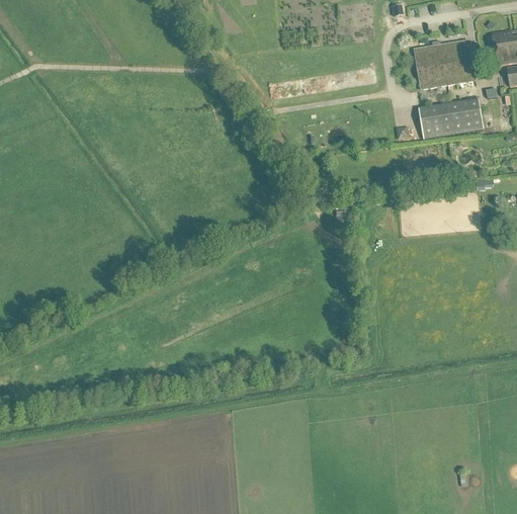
[(405,3),(397,4),(399,15),(407,13),(405,3)]
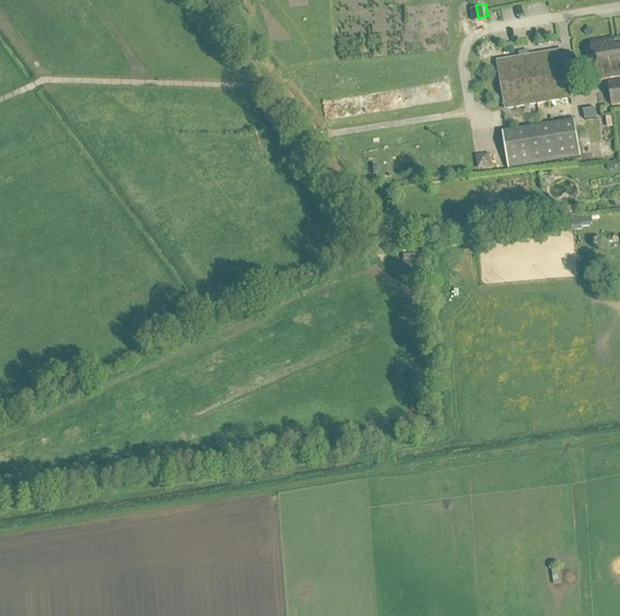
[(619,35),(590,40),(596,78),(619,74),(619,78),(607,80),(610,103),(619,101),(619,35)]
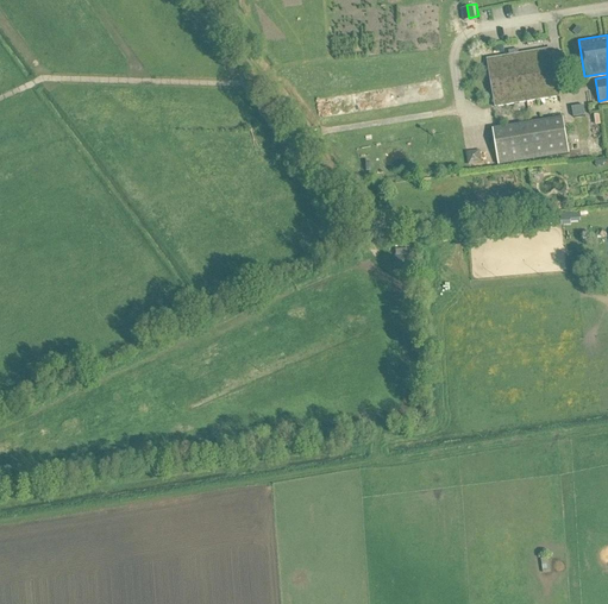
[(557,94),(552,58),(550,48),(486,57),(493,105),(557,94)]
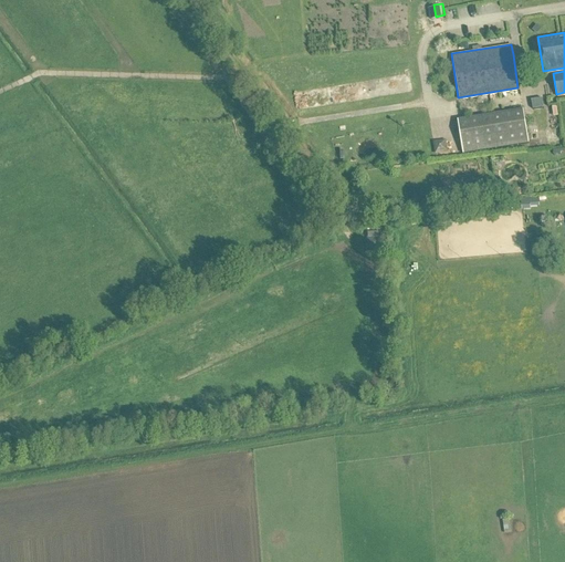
[(542,97),(532,99),(533,107),(543,105),(542,97)]
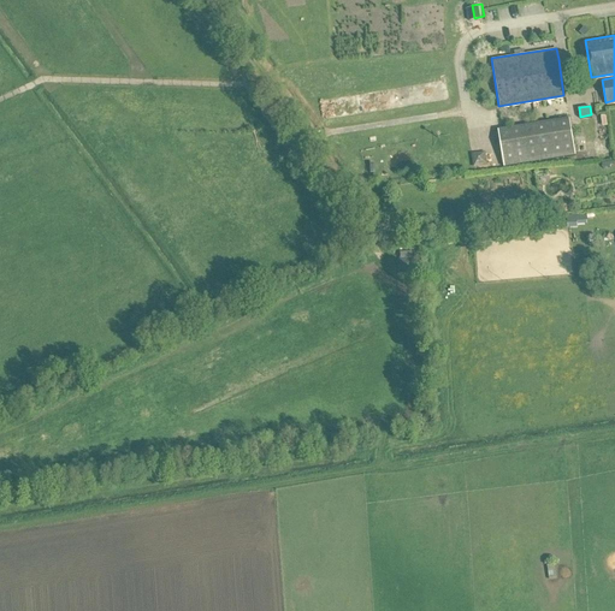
[(567,118),(496,129),(502,165),(573,153),(567,118)]
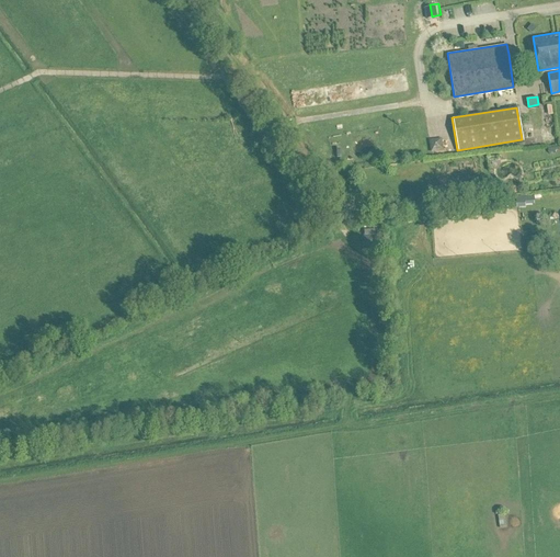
[(516,191),(515,183),(505,183),(506,192),(516,191)]
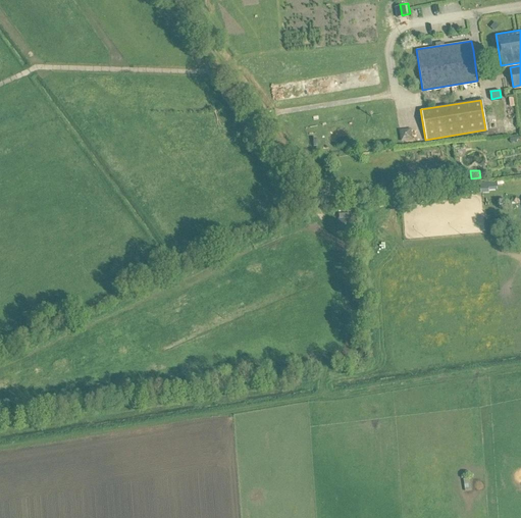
[(337,217),(337,229),(344,229),(350,229),(349,216),(344,217),(337,217)]
